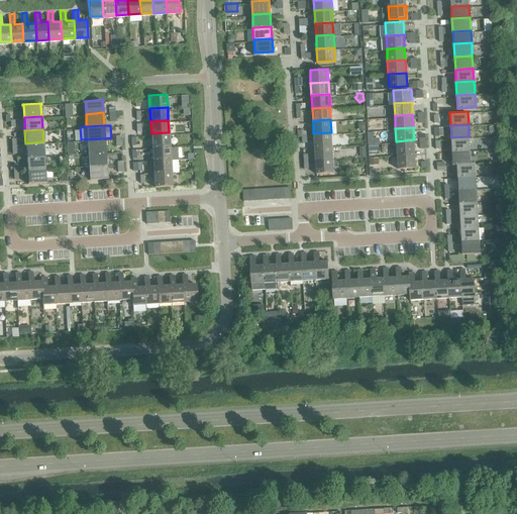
[(151,133),(151,146),(170,145),(169,132),(151,133)]
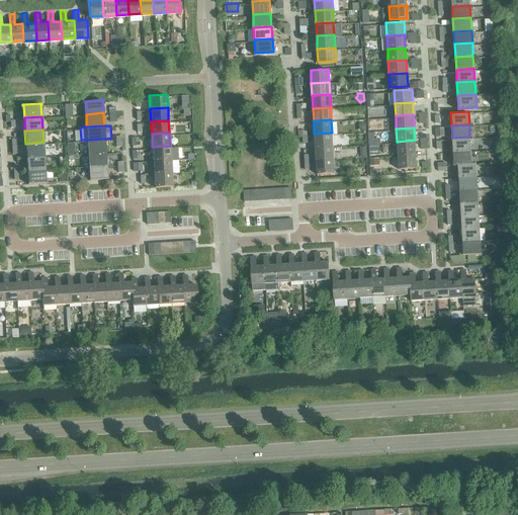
[(314,134),(315,147),(333,146),(332,133),(314,134)]
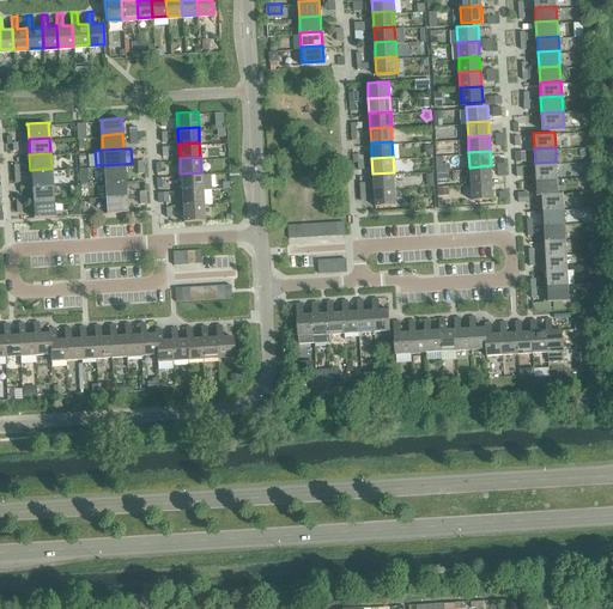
[(535,163),(536,178),(557,177),(556,162),(535,163)]
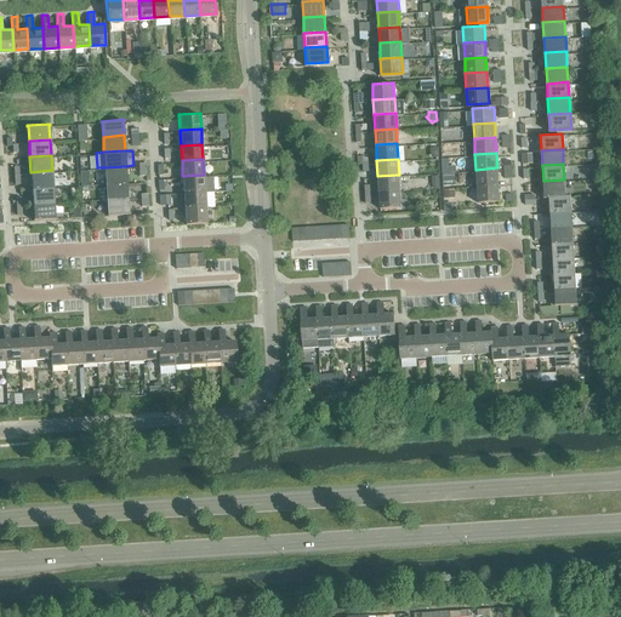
[(106,182),(127,181),(126,166),(104,167),(106,182)]
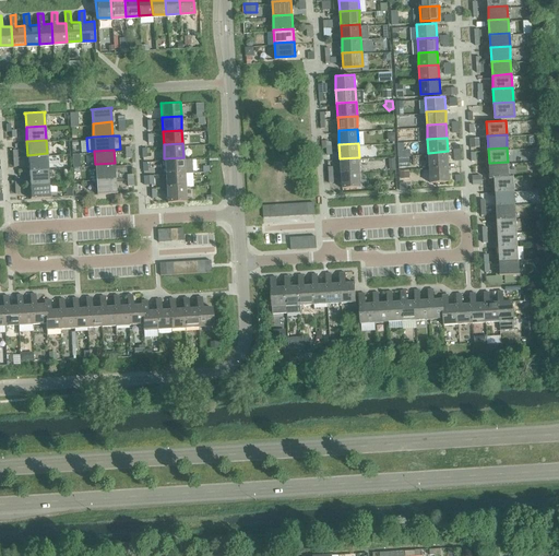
[(428,153),(429,166),(449,165),(448,151),(428,153)]
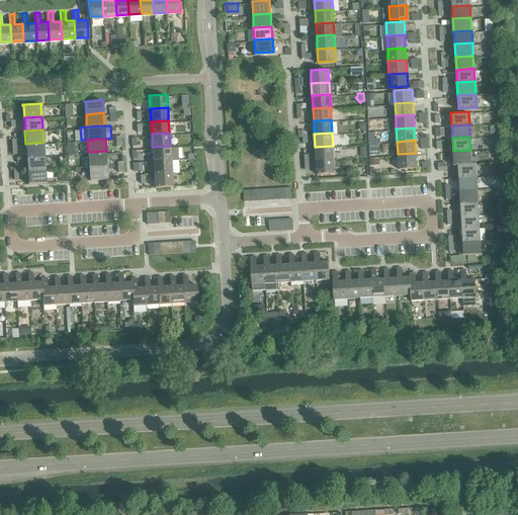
[(25,144),(26,156),(45,155),(44,142),(25,144)]
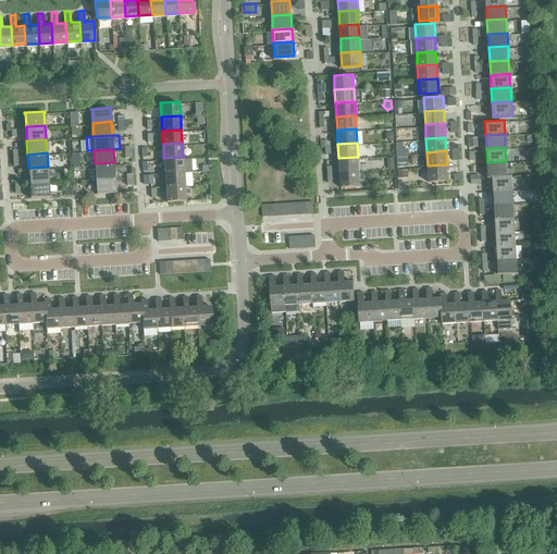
[(408,155),(397,156),(397,164),(408,164),(408,155)]
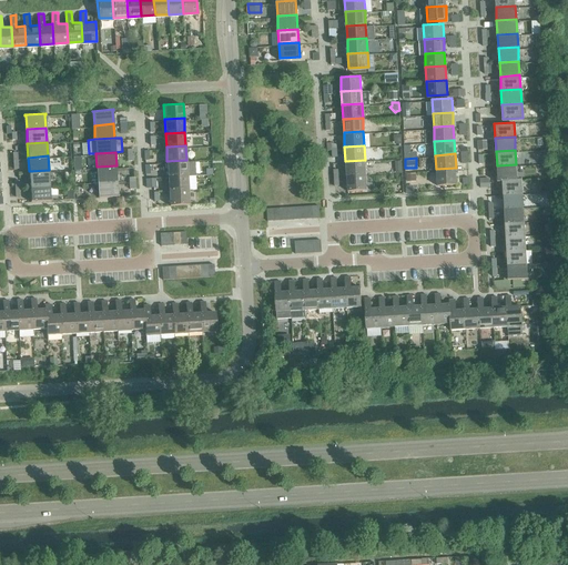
[(166,161),(168,175),(188,174),(186,160),(166,161)]
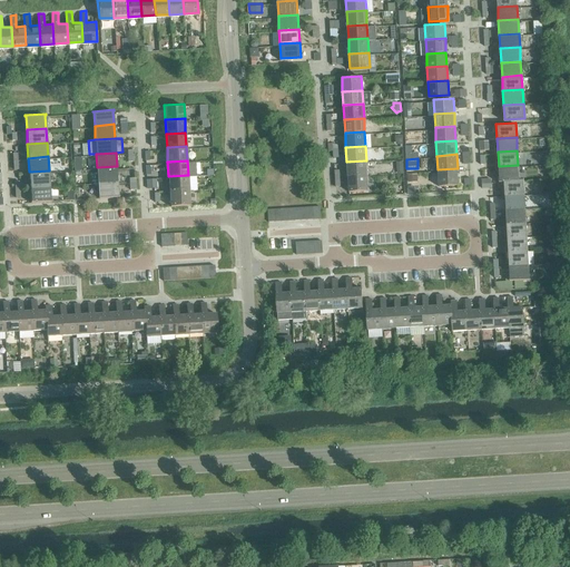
[(346,162),(347,175),(367,174),(366,160),(346,162)]
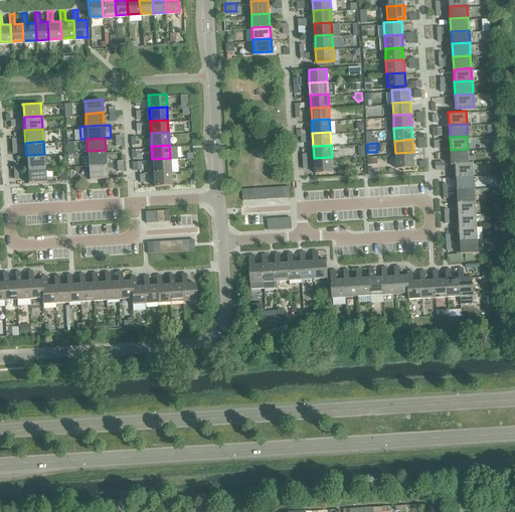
[(451,163),(455,163),(455,162),(469,162),(469,161),(468,149),(451,150),(451,162),(451,163)]
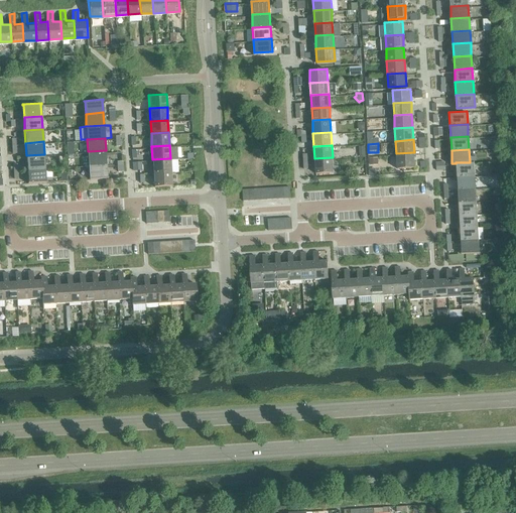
[(88,151),(89,164),(106,163),(106,150),(88,151)]
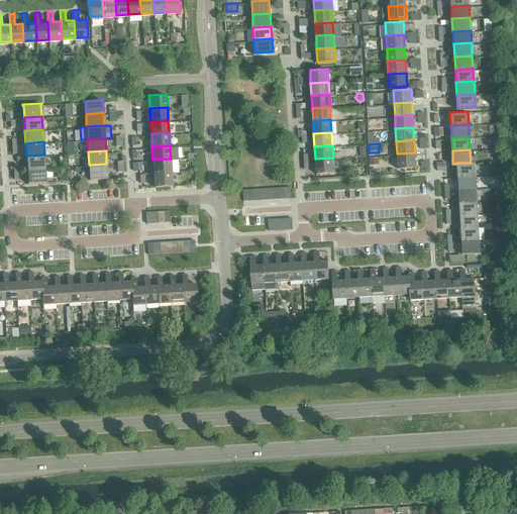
[(415,152),(397,153),(398,167),(415,166),(415,152)]
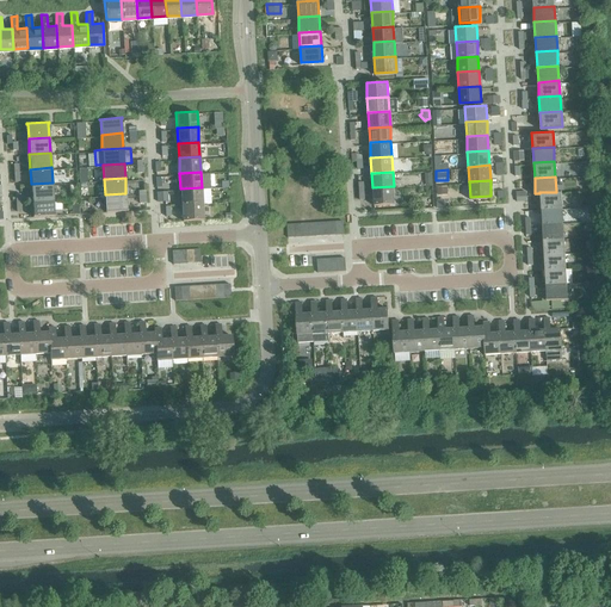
[(31,184),(32,199),(53,198),(53,183),(31,184)]
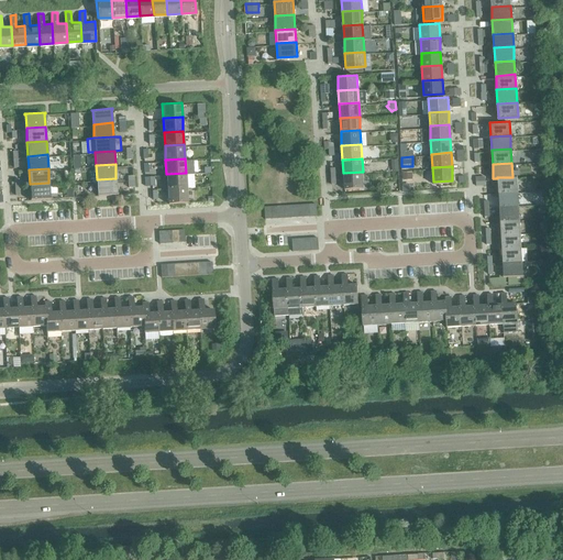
[(363,172),(343,173),(344,187),(363,186),(363,172)]
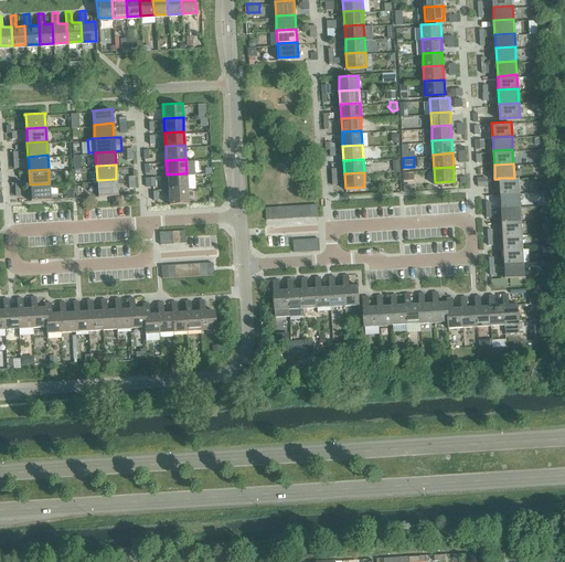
[(167,175),(168,188),(187,187),(187,173),(167,175)]
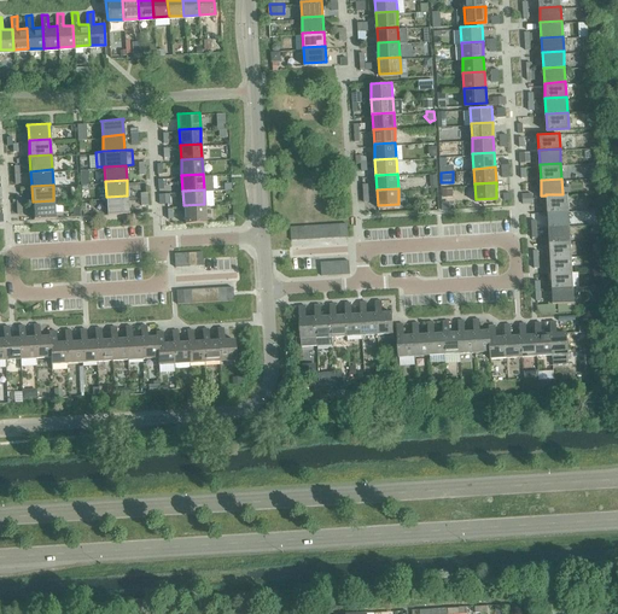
[(546,196),(547,210),(569,209),(567,194),(569,194),(569,193),(563,193),(563,194),(546,194),(546,196)]
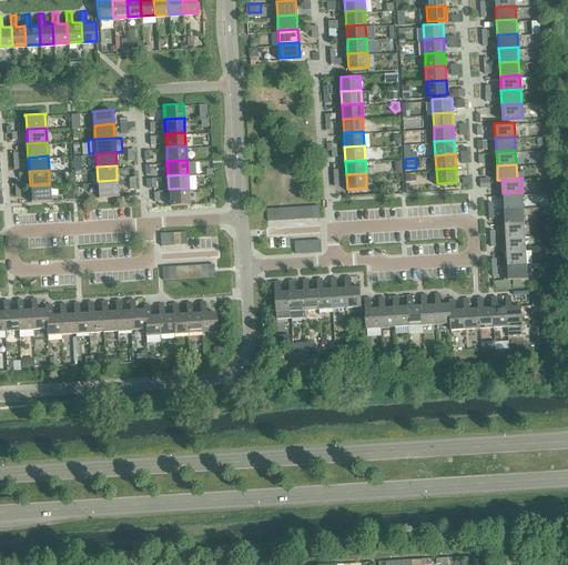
[(117,180),(98,181),(99,194),(98,194),(98,195),(119,194),(119,193),(118,193),(117,180)]
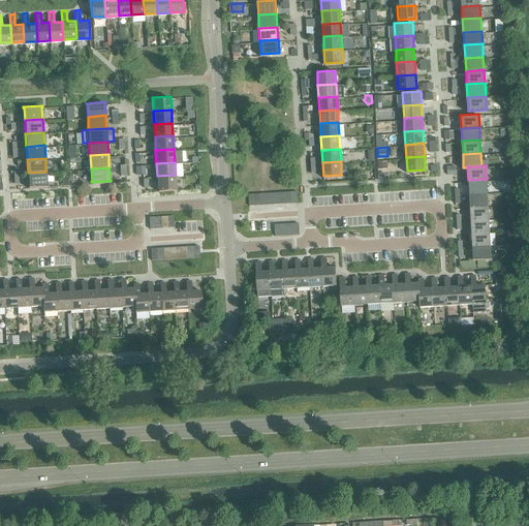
[(45,172),(28,173),(29,185),(28,185),(28,186),(48,185),(48,184),(47,184),(45,172)]
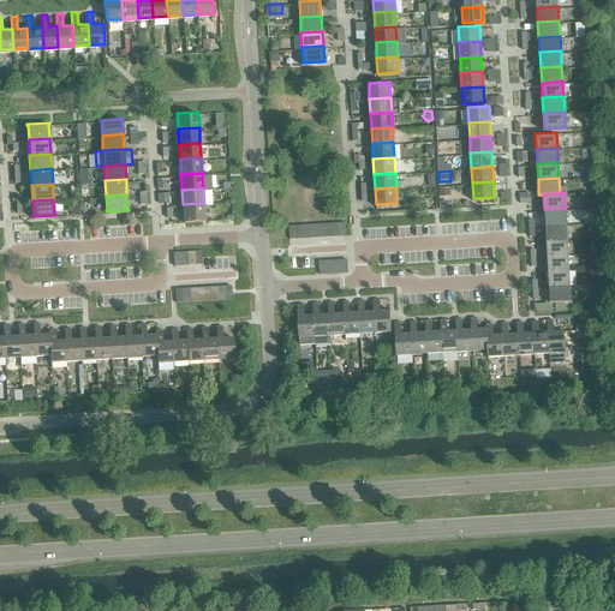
[(203,203),(183,204),(184,220),(204,219),(203,203)]
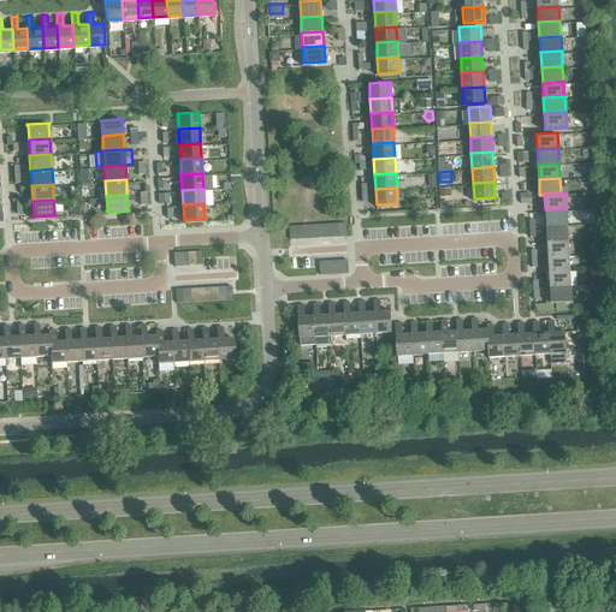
[(545,209),(546,225),(568,224),(567,208),(545,209)]
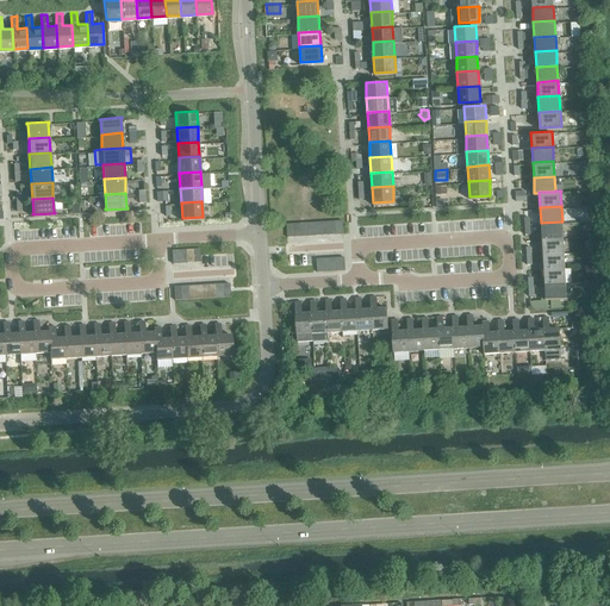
[(541,223),(542,237),(562,236),(562,222),(541,223)]
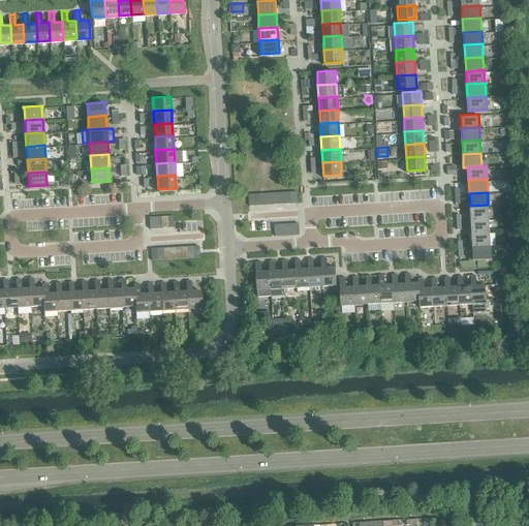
[(470,206),(471,219),(489,218),(488,205),(470,206)]
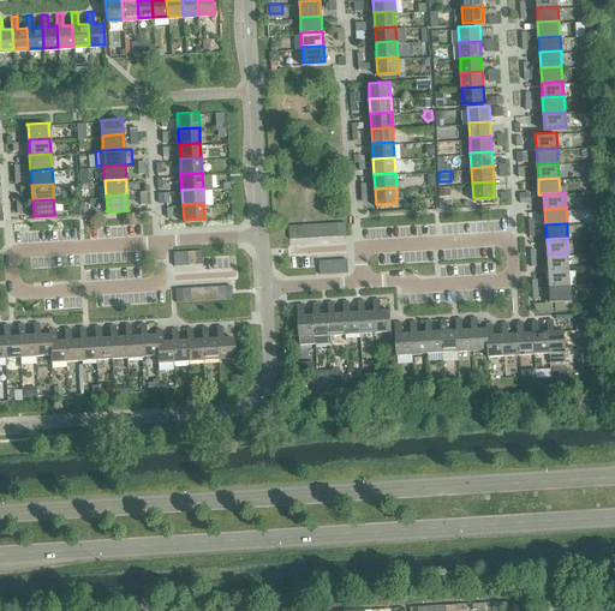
[(548,255),(548,269),(569,268),(568,253),(548,255)]
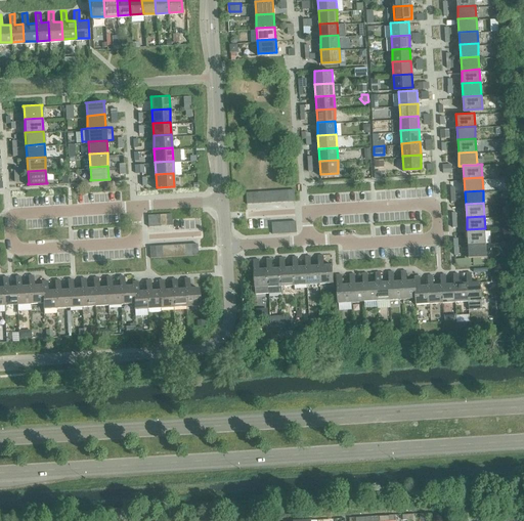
[(467,229),(468,243),(486,242),(485,228),(467,229)]
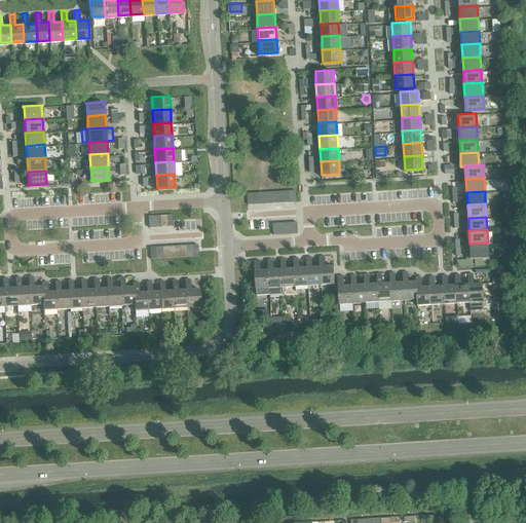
[(488,243),(470,244),(471,256),(471,257),(477,257),(477,262),(490,261),(489,256),(489,255),(488,243)]
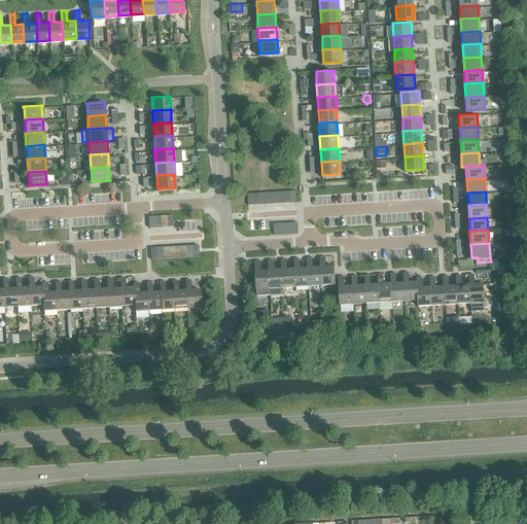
[(319,254),(320,266),(321,283),(335,282),(334,265),(325,265),(324,254),(319,254)]
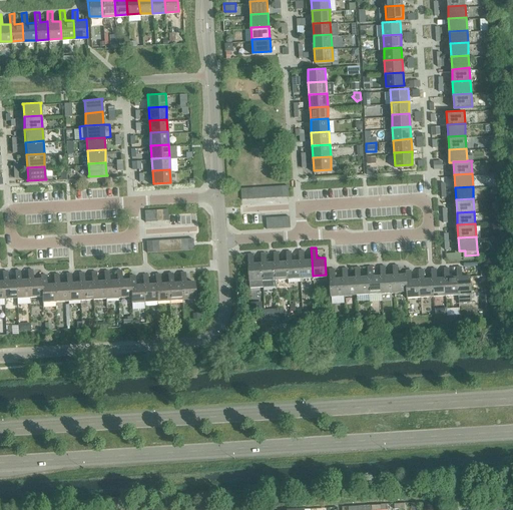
[(299,248),(299,259),(301,277),(313,276),(312,259),(304,259),(304,248),(299,248)]
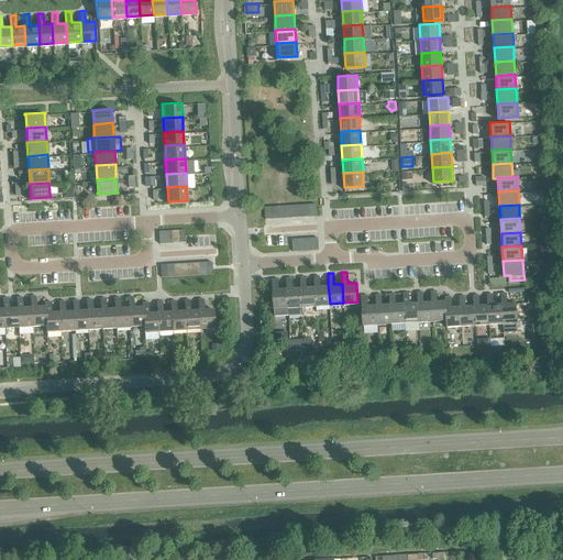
[(300,275),(300,286),(301,306),(316,305),(315,285),(306,286),(305,274),(300,275)]
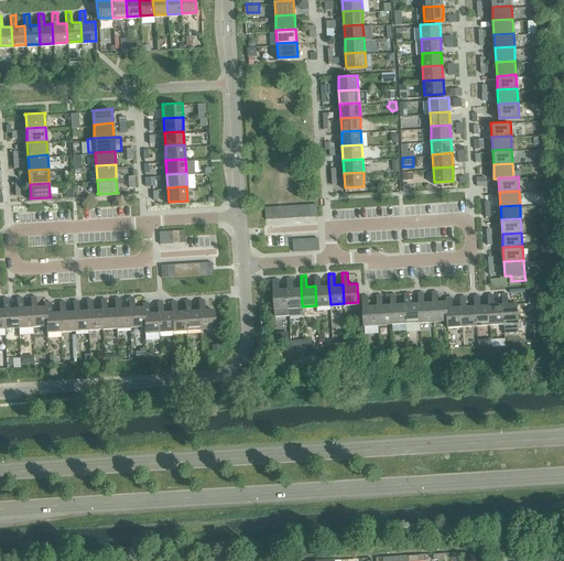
[(314,274),(315,286),(316,305),(331,304),(328,284),(321,286),(320,274),(314,274)]
